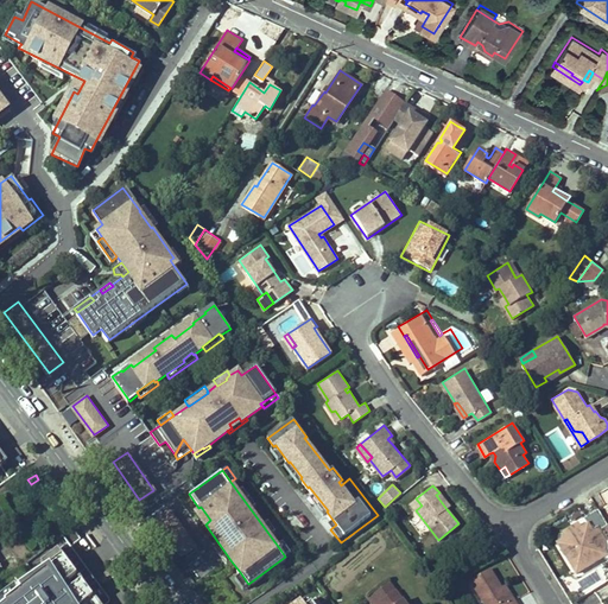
[(439,493),(436,495),(447,509),(449,507),(439,493)]
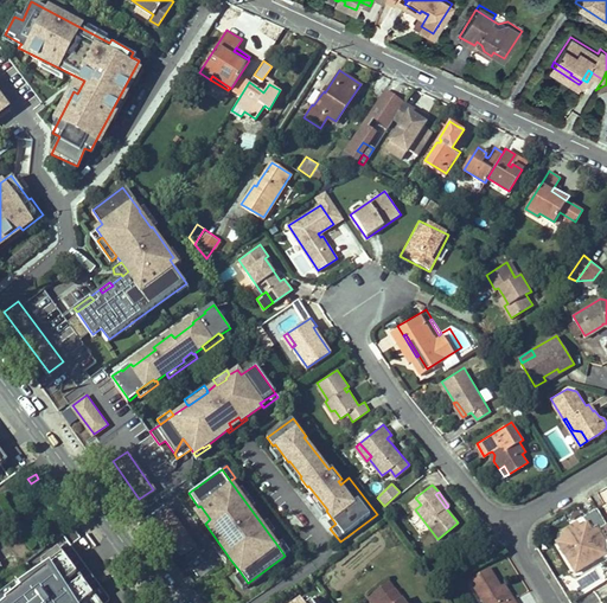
[(415,498),(409,502),(415,510),(421,505),(415,498)]
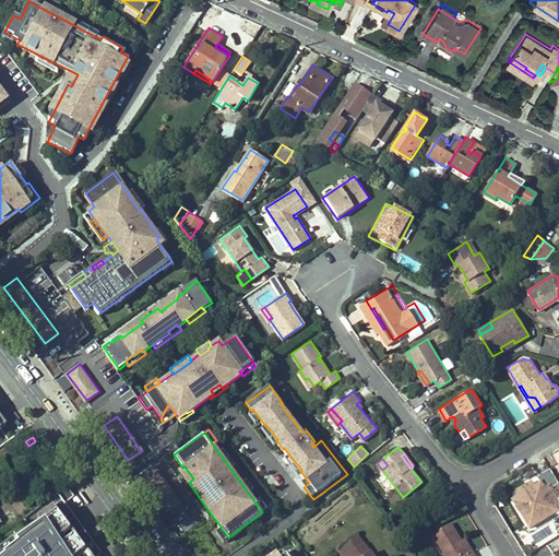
[(179,470),(189,483),(193,478),(185,466),(182,468),(179,470)]
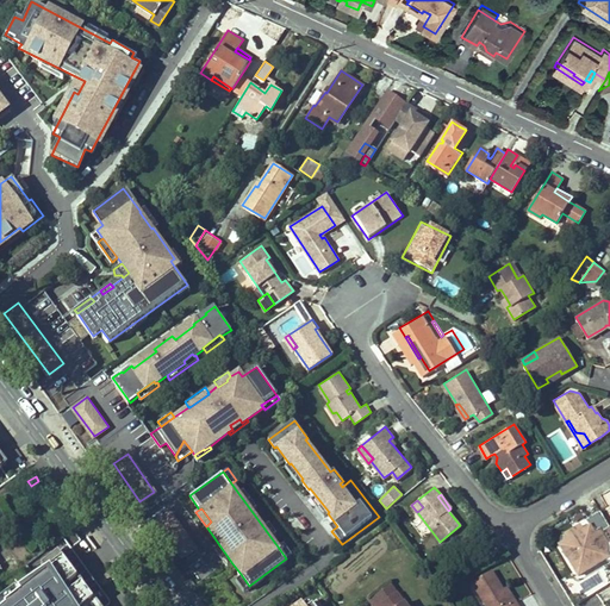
[(179,554),(181,557),(195,547),(168,510),(154,520),(179,554)]
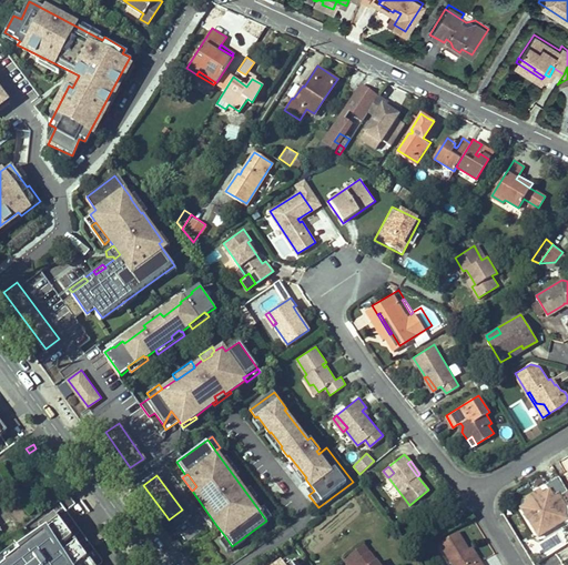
[(559,492),(555,495),(553,496),(547,495),(545,492),(541,487),(537,490),(527,496),(525,504),(523,511),(533,527),(539,524),(543,524),(546,531),(564,520),(565,515),(567,505),(559,492)]
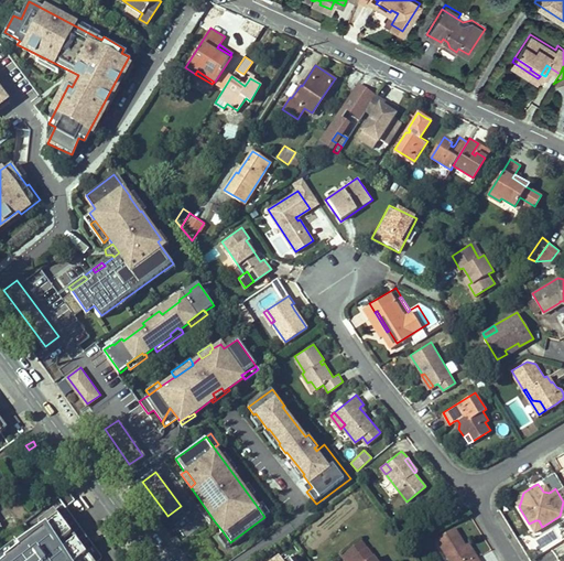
[(75,497),(68,487),(58,494),(66,504),(75,497)]
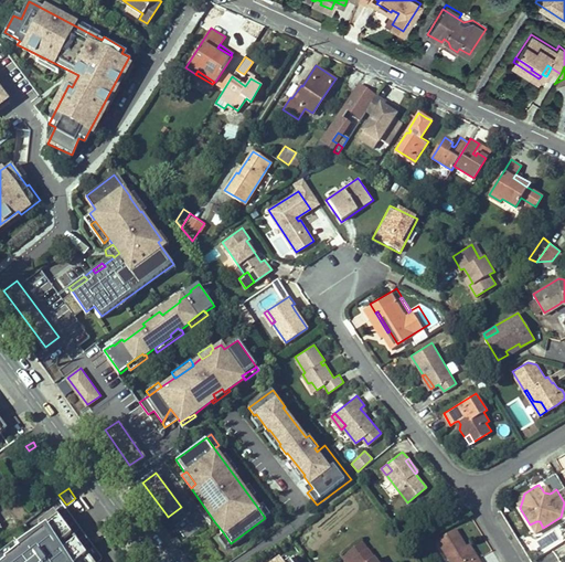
[(263,504),(257,507),(265,518),(270,515),(263,504)]
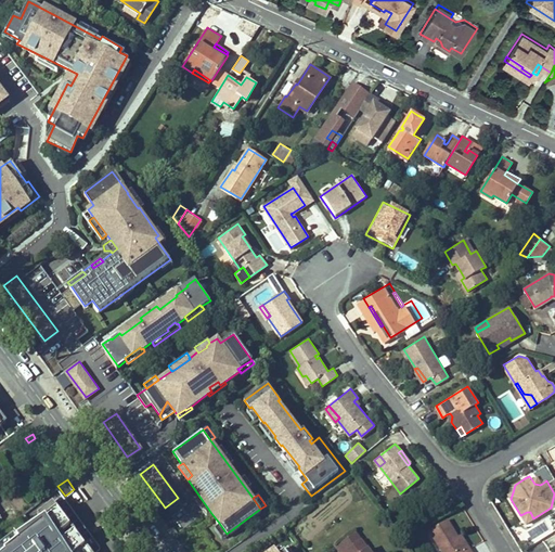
[(443,499),(449,505),(453,501),(448,496),(443,499)]
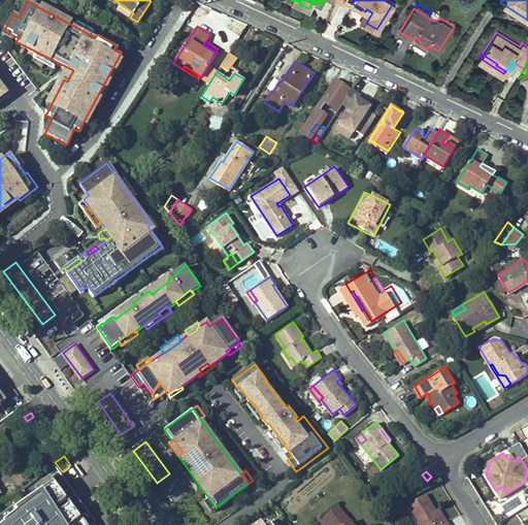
[(29,492),(33,498),(19,509),(14,503),(0,514),(0,524),(87,524),(71,502),(61,510),(57,505),(67,497),(51,476),(29,492)]
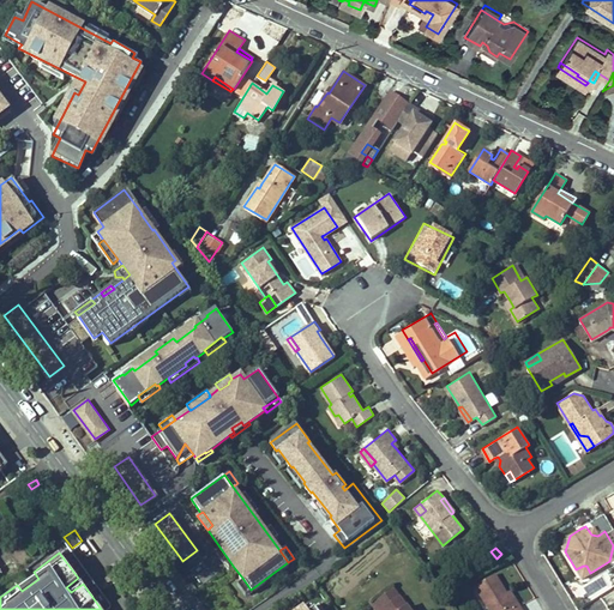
[(590,573),(587,566),(583,566),(576,569),(582,578),(590,573)]
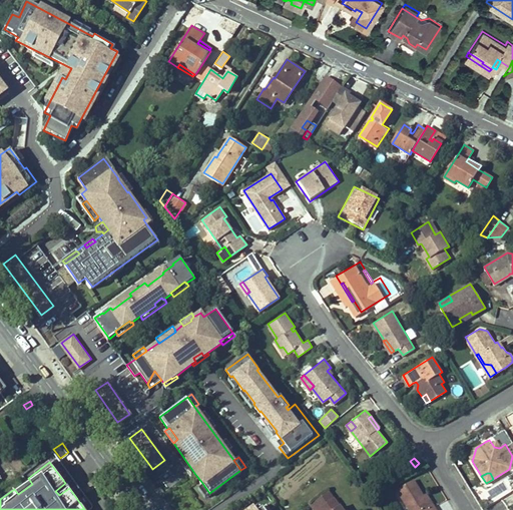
[(423,494),(413,479),(397,489),(409,509),(436,509),(434,505),(431,507),(423,494)]
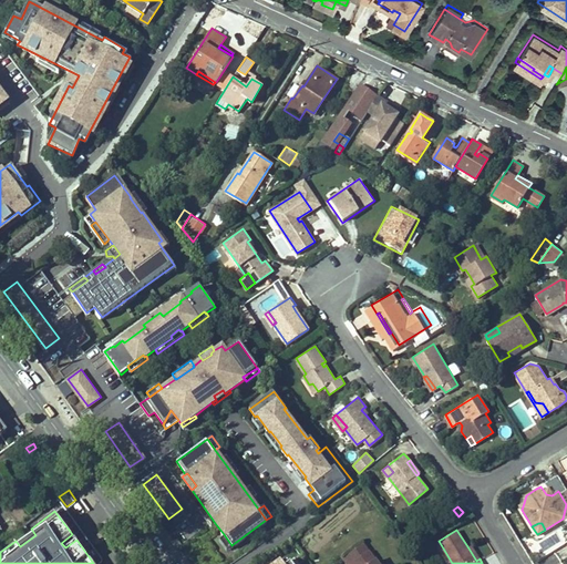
[(545,545),(560,540),(557,532),(543,537),(545,545)]
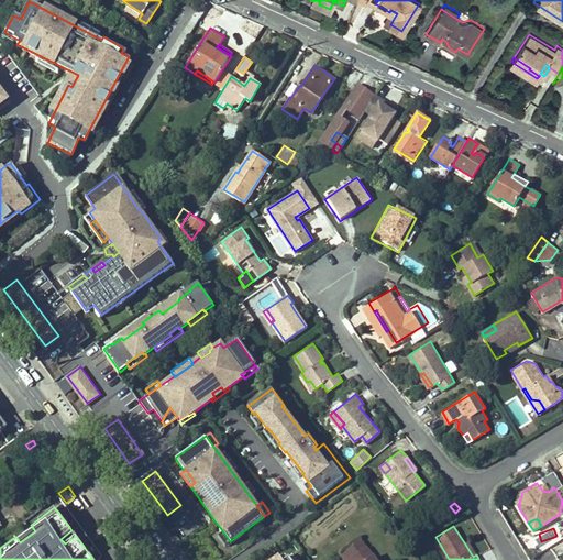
[(225,545),(230,541),(222,530),(218,534),(225,545)]
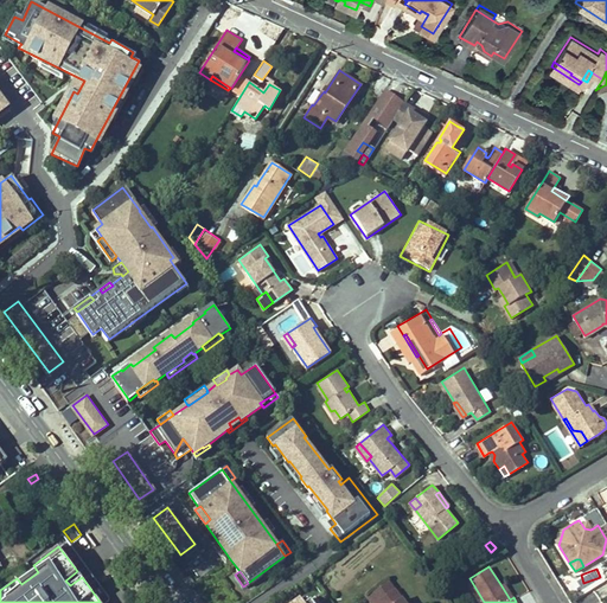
[(389,581),(368,595),(374,602),(394,588),(389,581)]
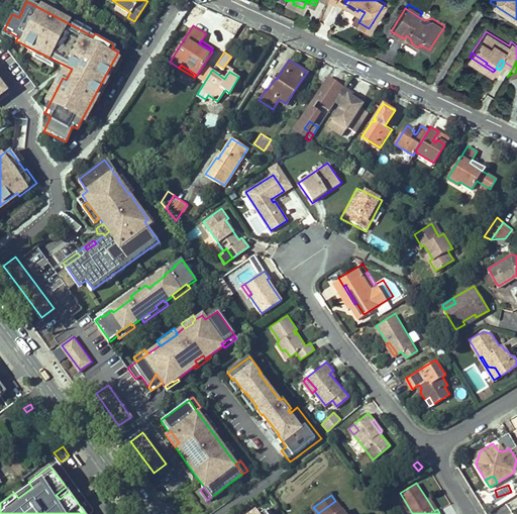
[(429,496),(426,498),(434,511),(437,509),(429,496)]
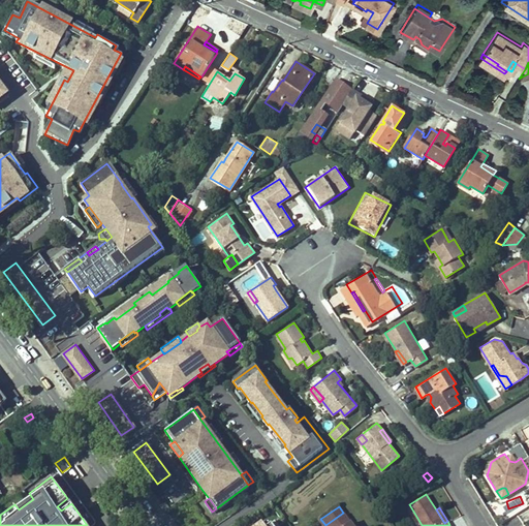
[(352,525),(343,513),(325,525),(352,525)]
